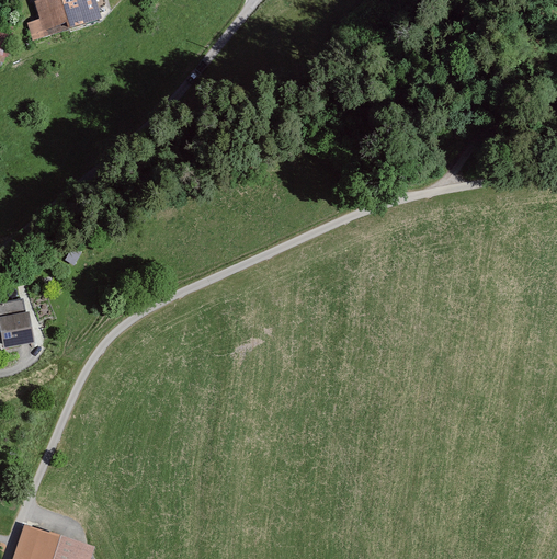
[(40,0),(45,15),(34,19),(41,38),(105,16),(100,0),(40,0)]
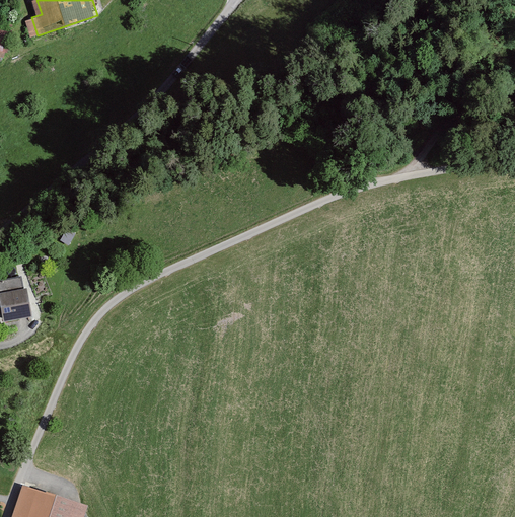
[(30,316),(21,276),(0,280),(0,314),(2,322),(30,316)]
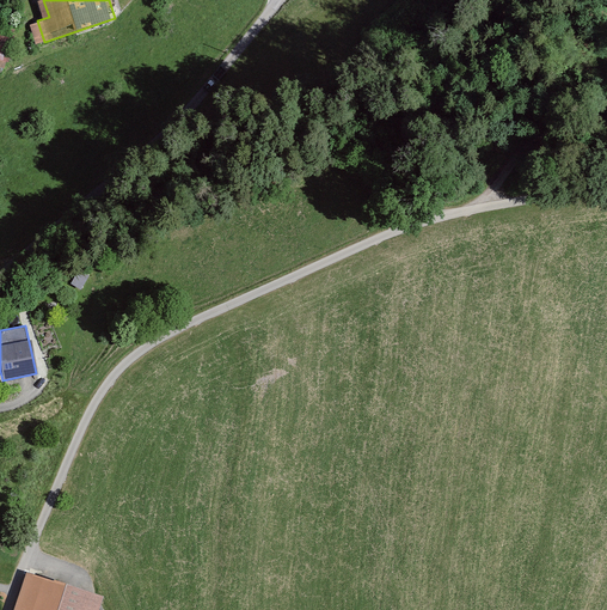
[(100,609),(105,596),(28,569),(13,609),(100,609)]
